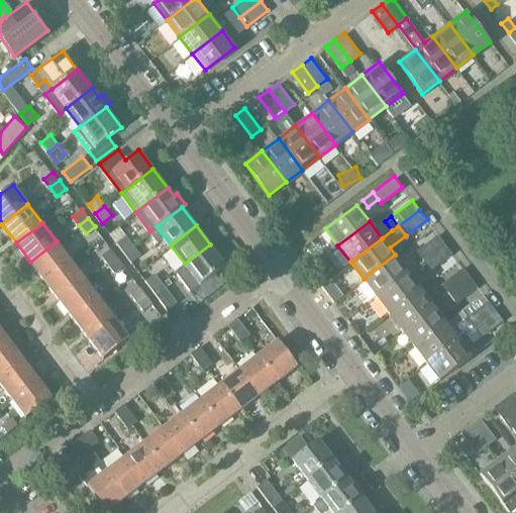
[(423,259),(444,242),(437,233),(416,249),(423,259)]
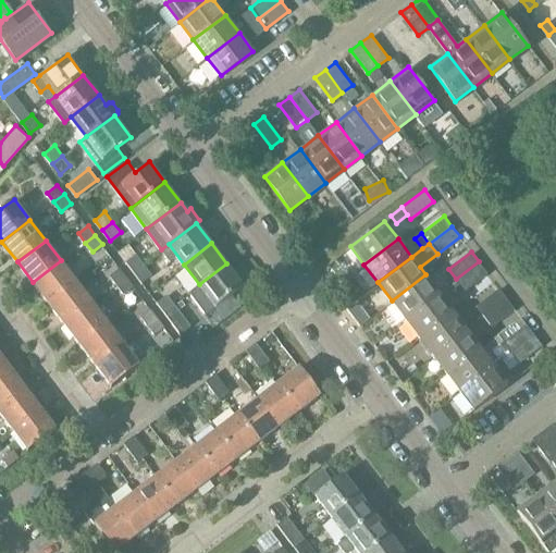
[(125,260),(133,271),(144,262),(136,253),(125,260)]
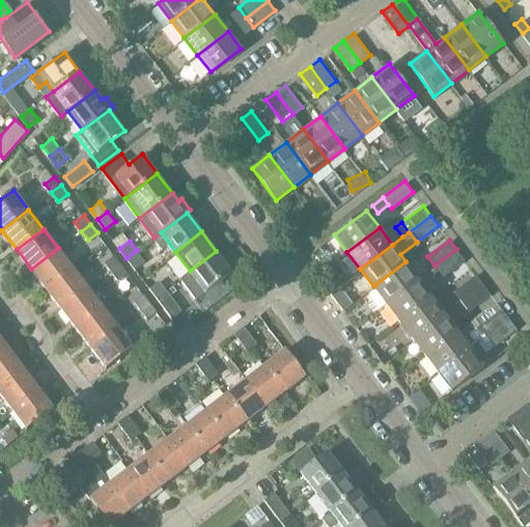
[(31,269),(46,288),(73,268),(58,248),(31,269)]
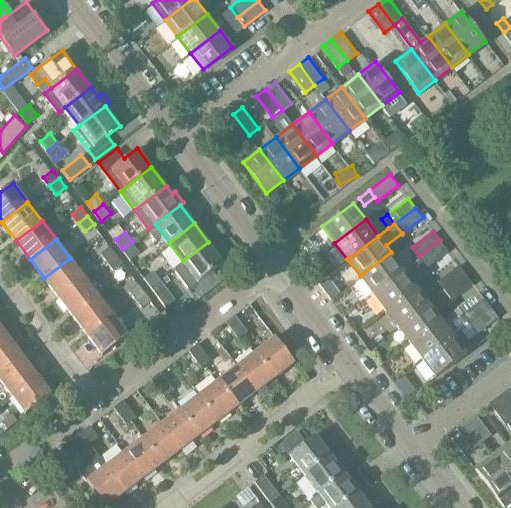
[(440,240),(419,256),(427,266),(448,250),(440,240)]
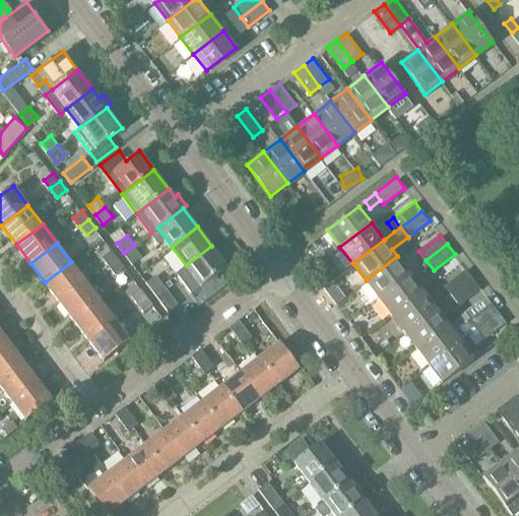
[(134,245),(124,253),(132,262),(141,255),(134,245)]
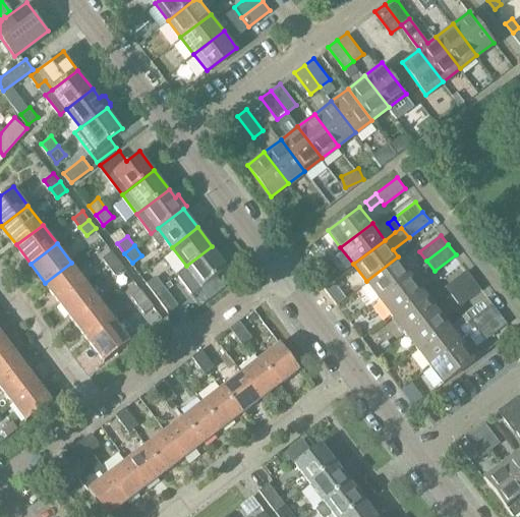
[(212,246),(186,266),(201,286),(227,266),(212,246)]
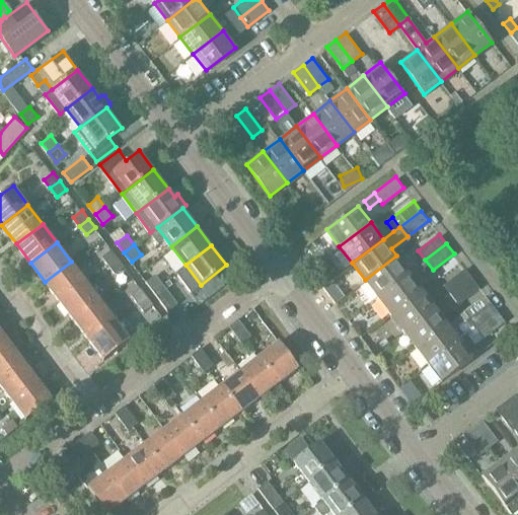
[(101,255),(108,264),(118,256),(111,248),(101,255)]
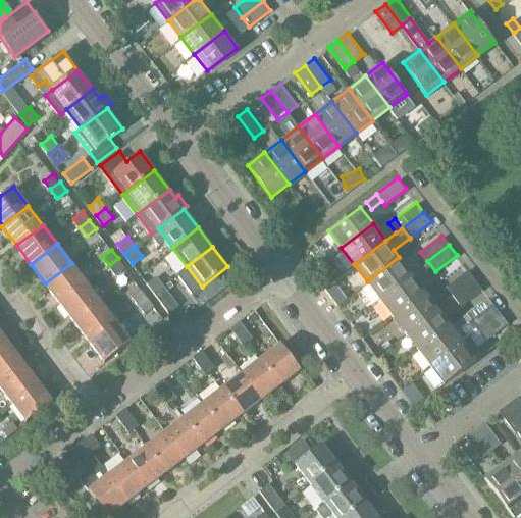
[(367,281),(379,298),(411,273),(399,257),(367,281)]
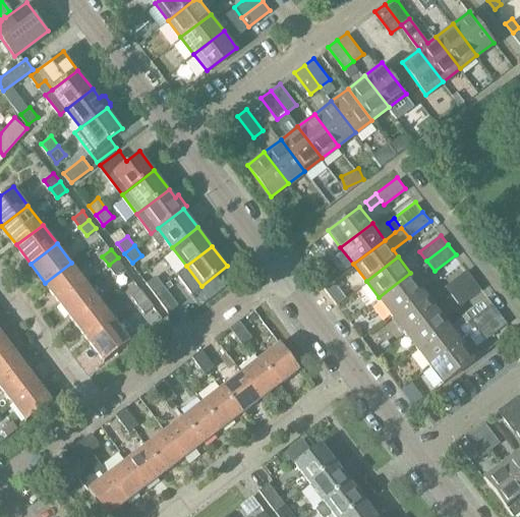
[(118,257),(109,265),(115,274),(124,267),(118,257)]
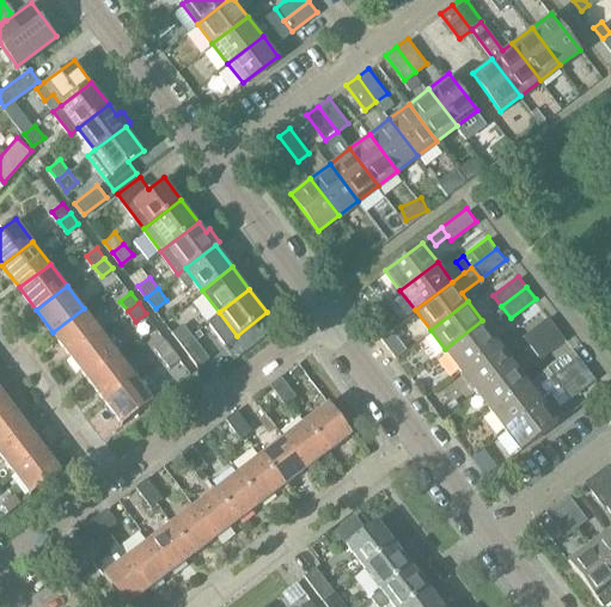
[(445,349),(460,369),(498,341),(489,330),(496,324),(501,325),(511,318),(501,306),(482,320),(445,349)]
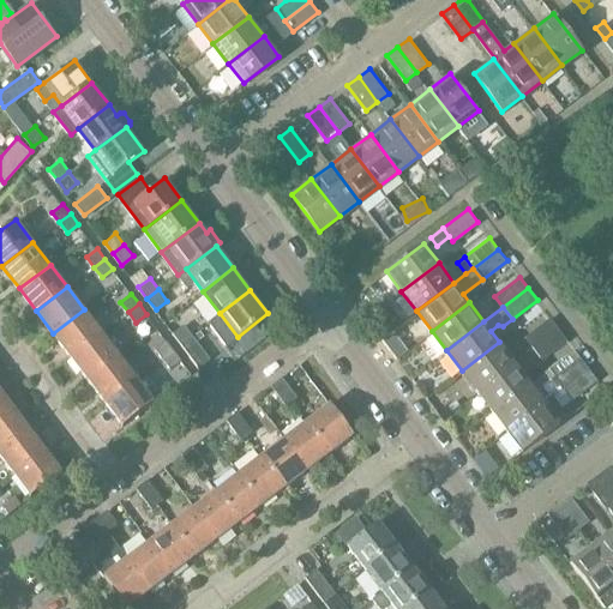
[(53,333),(71,356),(102,332),(84,309),(53,333)]
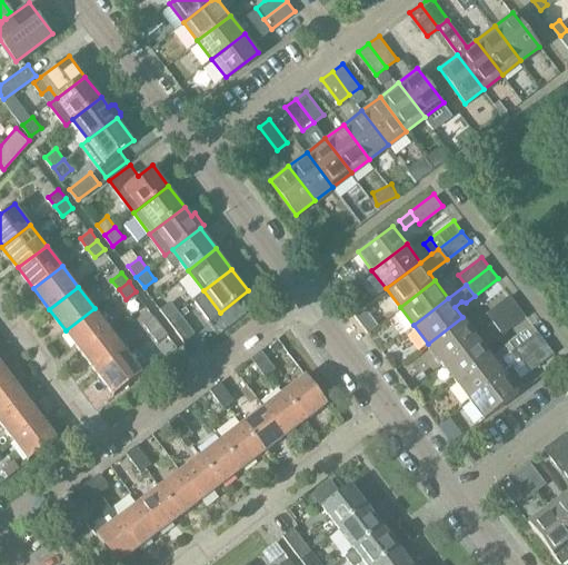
[(486,310),(495,321),(517,304),(509,294),(486,310)]
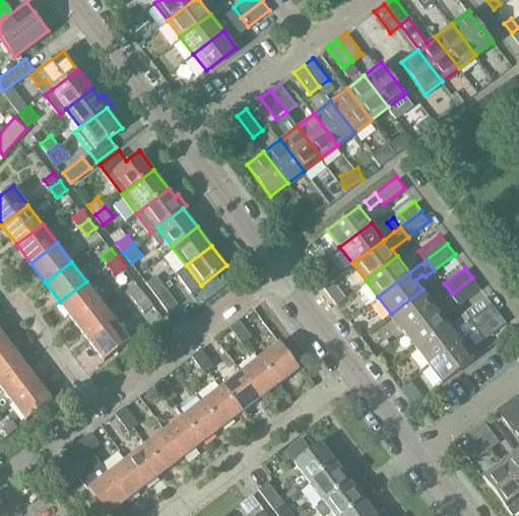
[(146,280),(153,291),(163,283),(155,273),(146,280)]
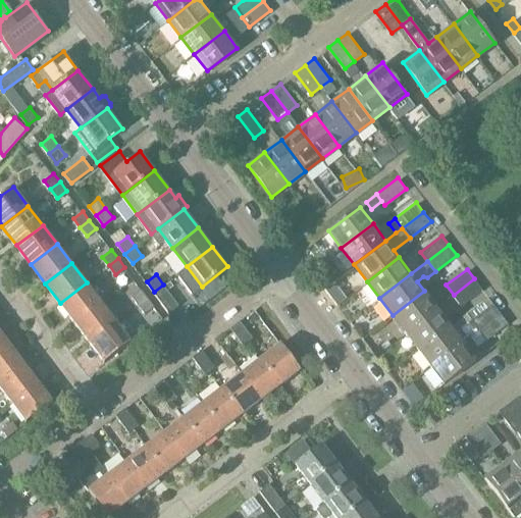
[(474,278),(454,295),(461,304),(482,289),(474,278)]
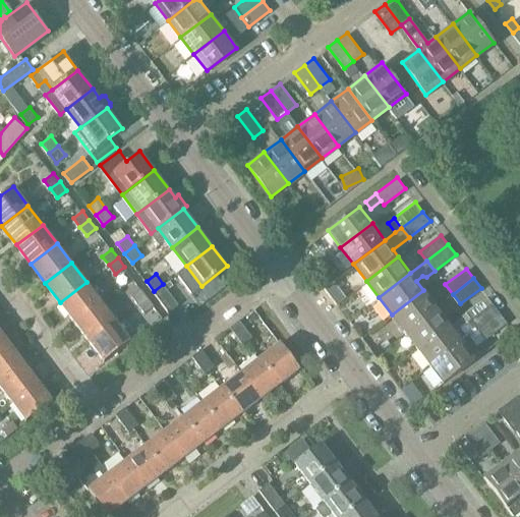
[(60,302),(74,322),(101,301),(87,282),(60,302)]
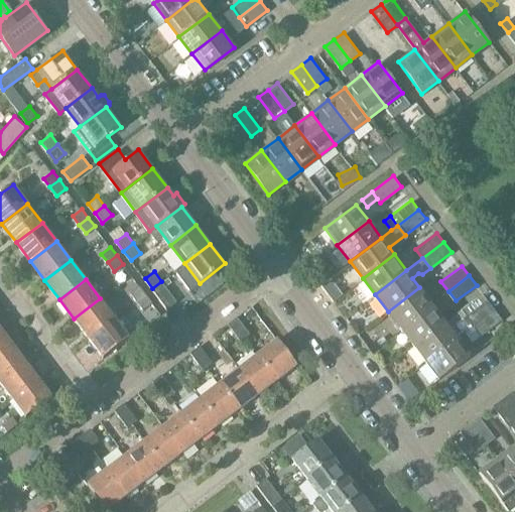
[(161,281),(152,288),(166,307),(176,300),(161,281)]
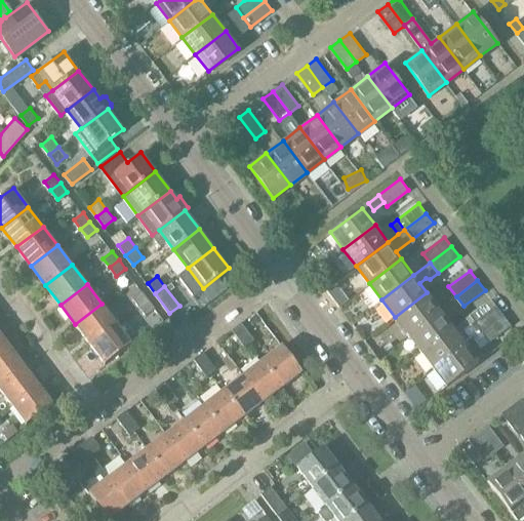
[(132,296),(138,306),(149,298),(142,289),(132,296)]
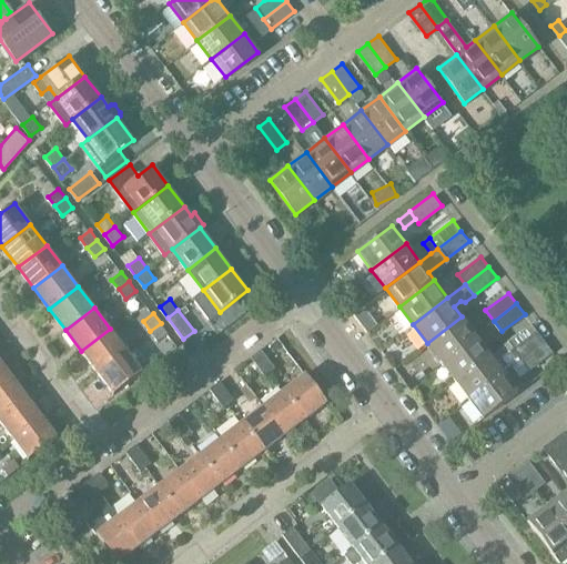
[(427,343),(441,361),(475,334),(462,316),(427,343)]
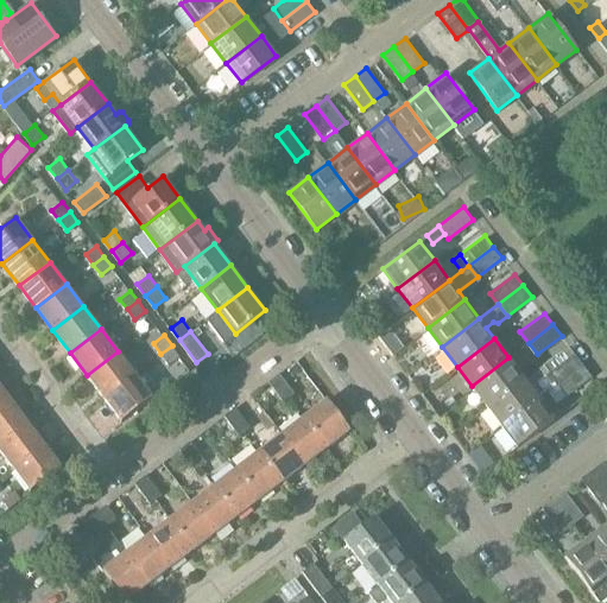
[(172,346),(160,354),(169,363),(179,355),(172,346)]
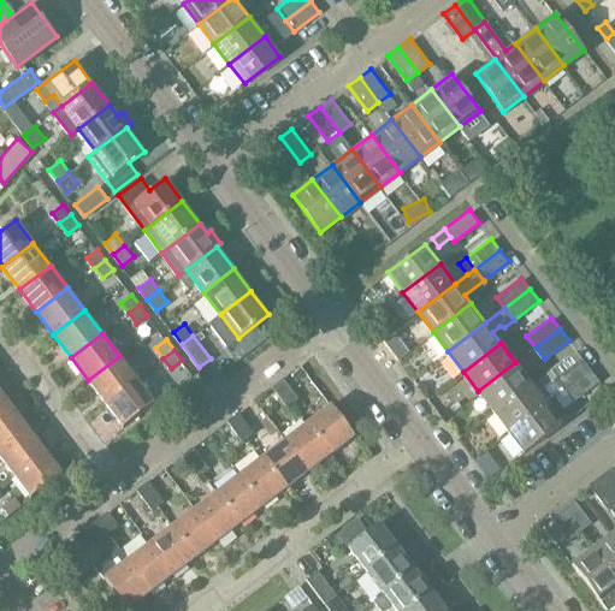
[(88,380),(106,403),(137,379),(119,356),(88,380)]
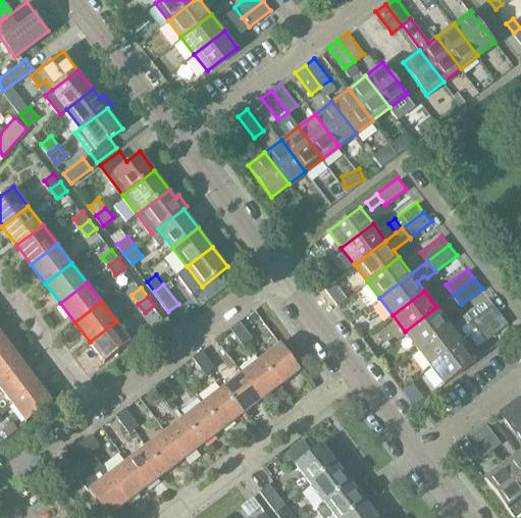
[(471,318),(479,328),(500,312),(492,303),(471,318)]
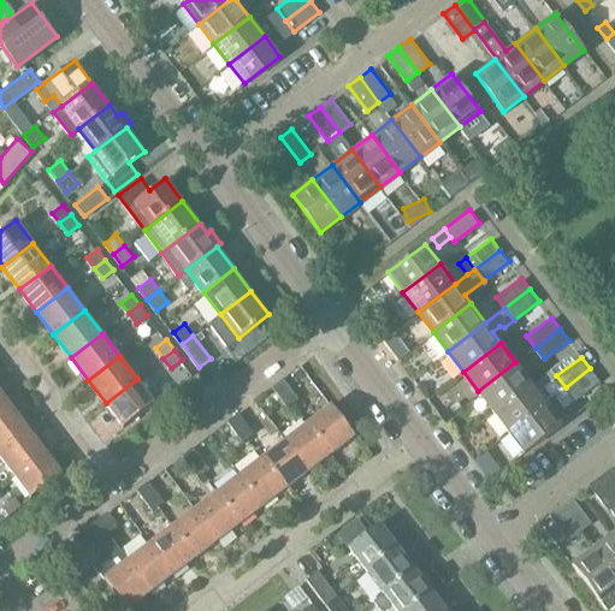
[(478,391),(494,411),(531,383),(515,362),(478,391)]
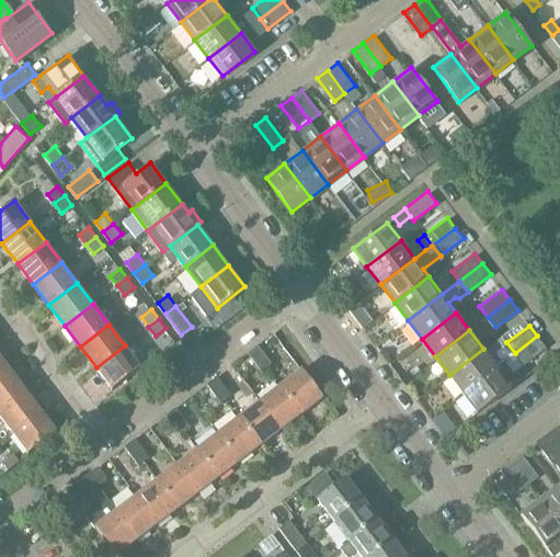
[(537,336),(515,353),(523,363),(546,345),(537,336)]
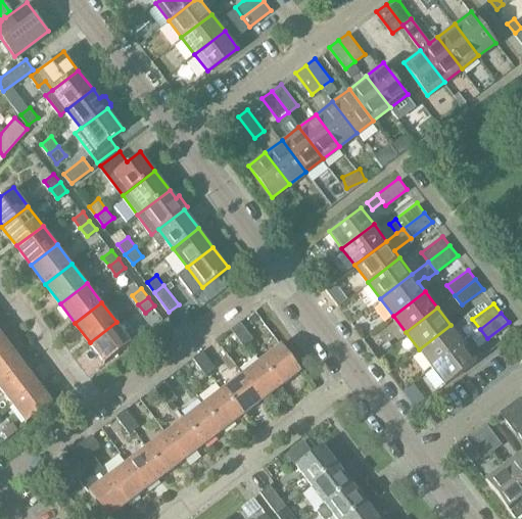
[(231,327),(237,335),(246,328),(240,320),(231,327)]
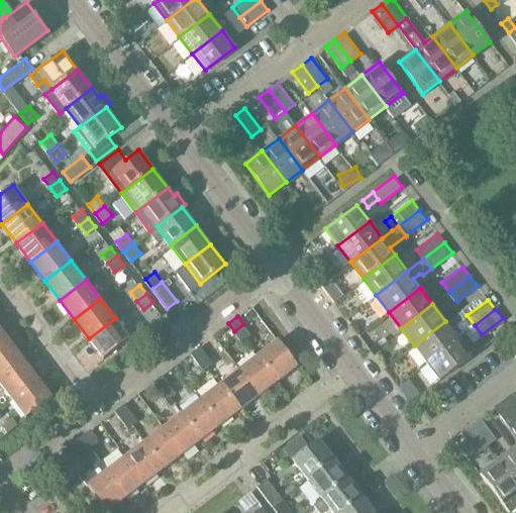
[(115,318),(89,338),(103,357),(129,337),(115,318)]
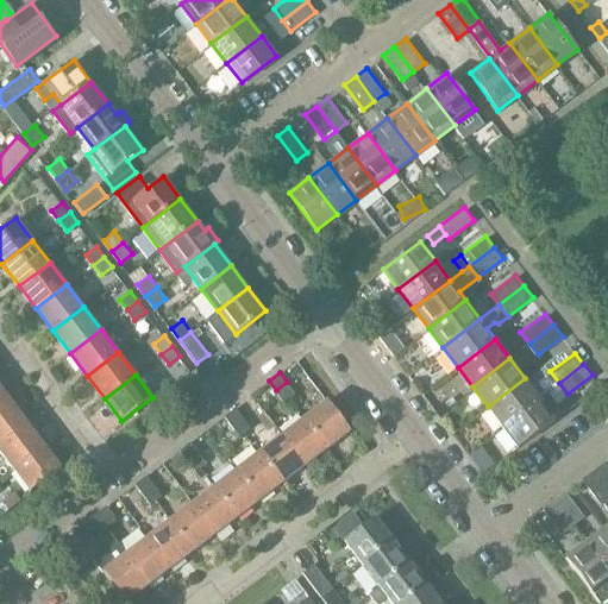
[(488,407),(502,426),(540,397),(525,378),(488,407)]
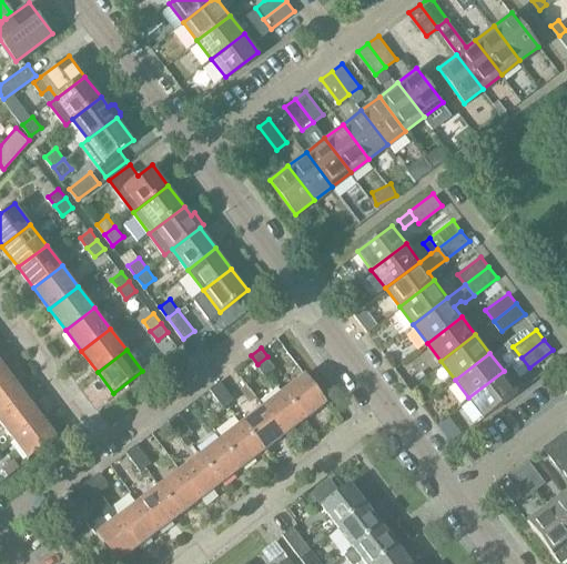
[(267,356),(257,364),(264,374),(275,366),(267,356)]
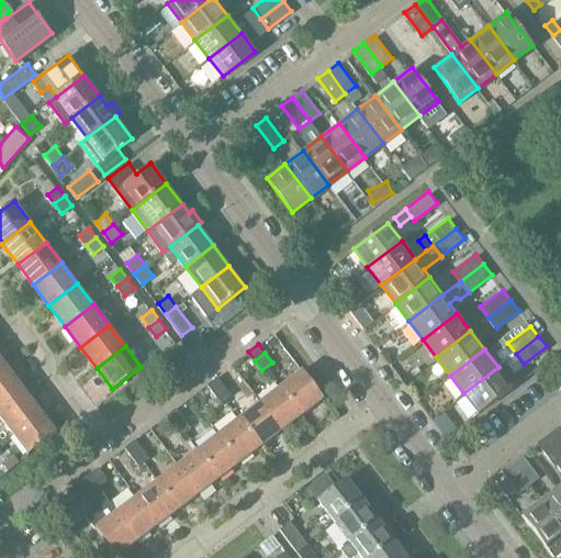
[(0,375),(9,368),(0,356),(0,375)]
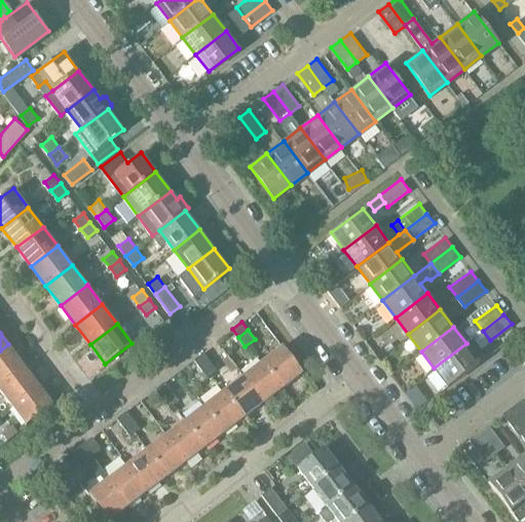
[(466,343),(434,368),(447,385),(479,361),(466,343)]
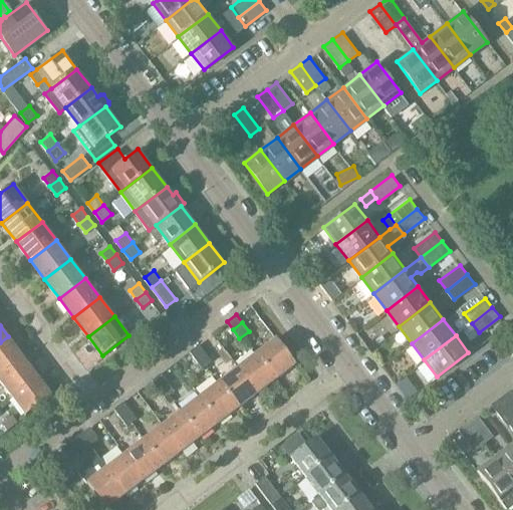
[(0,342),(0,372),(23,355),(8,336),(0,342)]
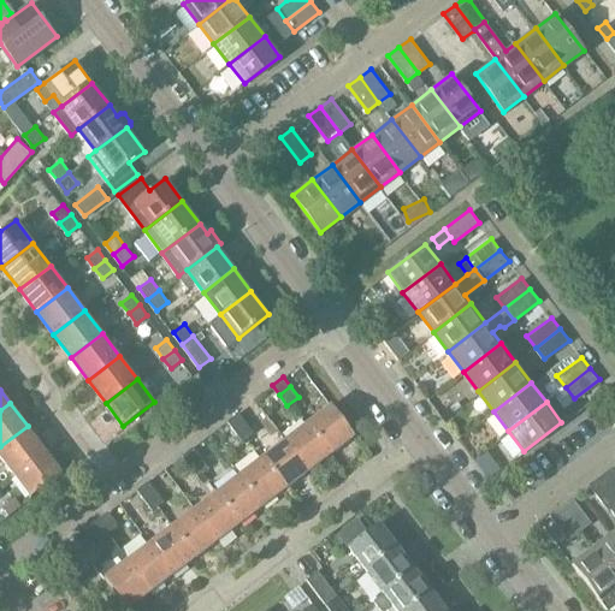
[(331,403),(308,420),(331,452),(354,434),(331,403)]
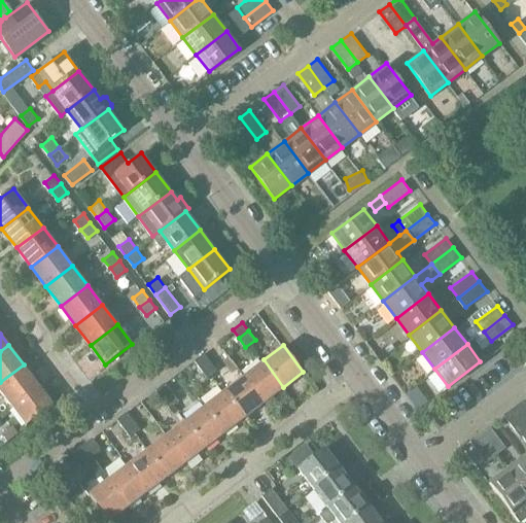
[(194,358),(201,368),(210,360),(203,351),(194,358)]
